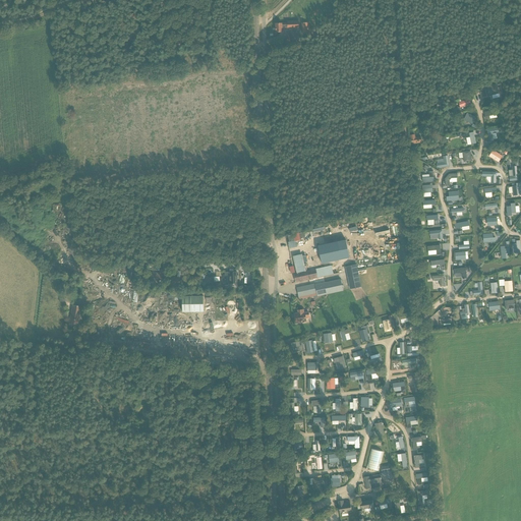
[(287,23),(282,23),(276,23),(276,33),(282,32),(282,29),(299,29),(298,21),(287,21),(287,23)]
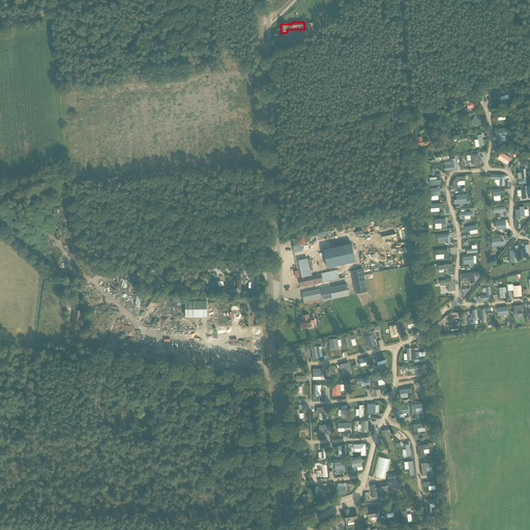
[(494,89),(496,98),(507,95),(505,86),(494,89)]
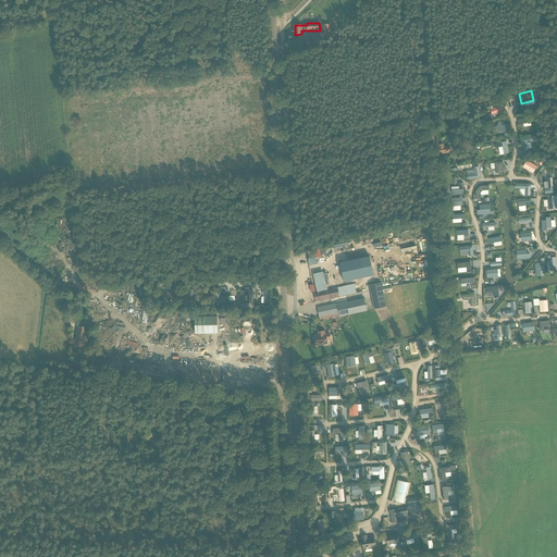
[(492,115),(489,116),(490,120),(496,118),(495,114),(503,111),(504,111),(502,106),(490,110),(492,115)]
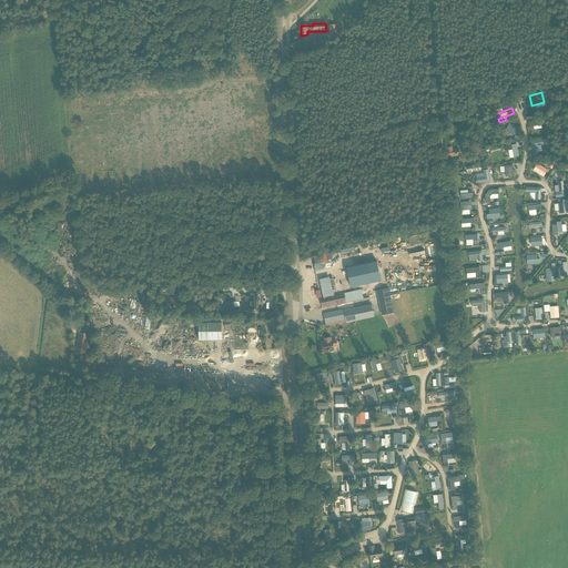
[(528,122),(529,130),(534,130),(534,127),(541,125),(540,121),(528,122)]
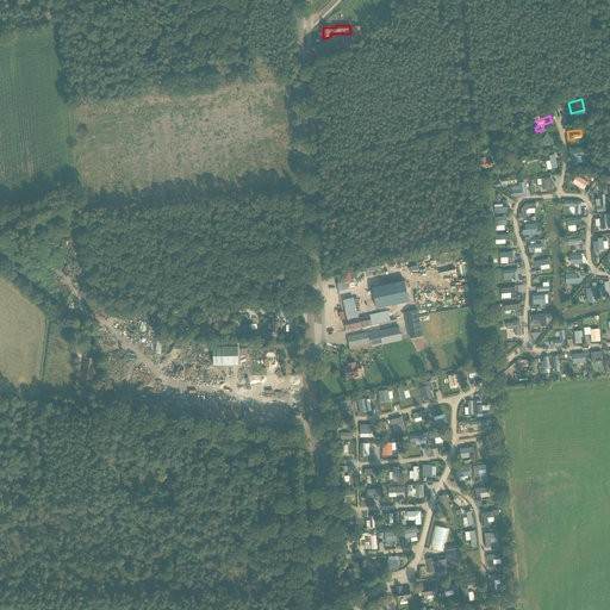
[(543,141),(553,145),(556,137),(547,132),(543,141)]
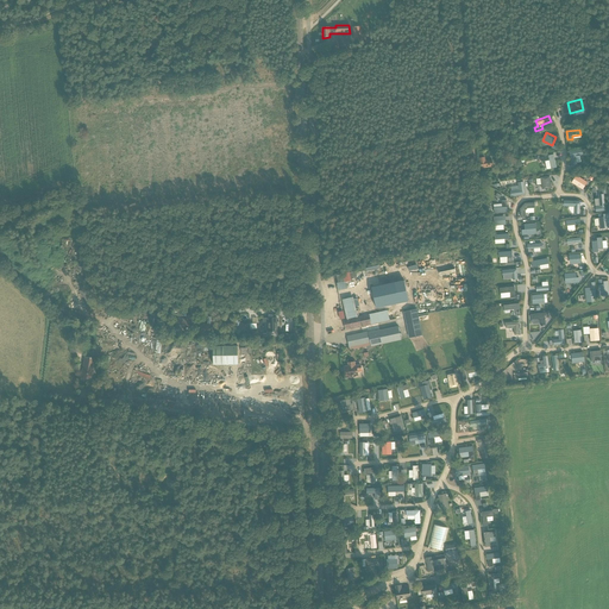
[(577,165),(575,156),(583,155),(582,150),(570,152),(571,163),(571,165),(572,167),(575,165),(577,165)]
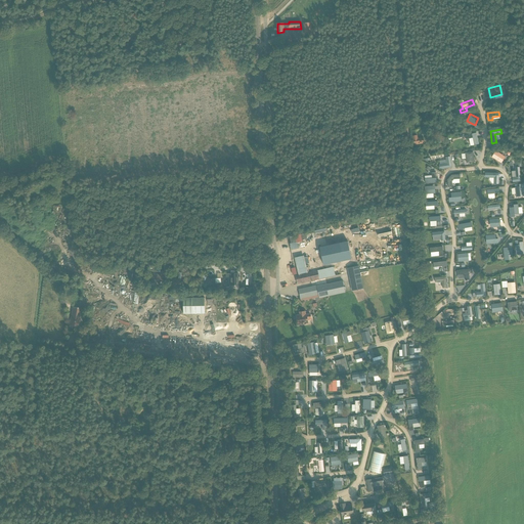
[(476,133),(465,135),(466,139),(470,139),(471,145),(474,145),(479,144),(476,133)]
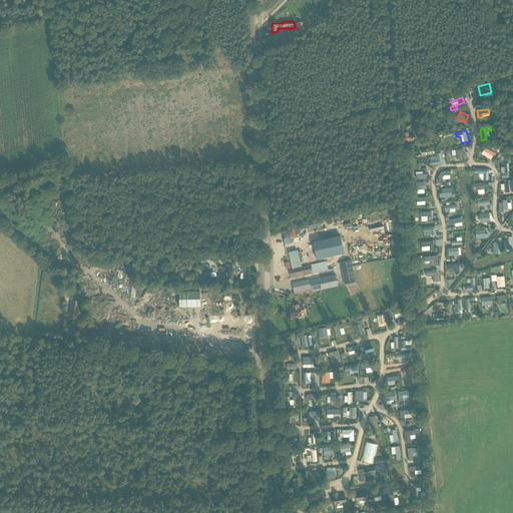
[(415,140),(414,136),(415,136),(415,135),(414,135),(414,134),(409,135),(408,132),(404,133),(405,141),(415,140)]
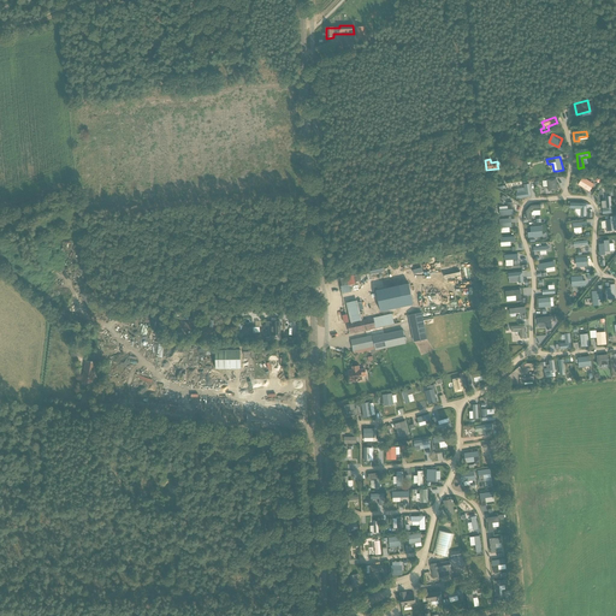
[(594,184),(582,177),(578,185),(590,191),(594,184)]
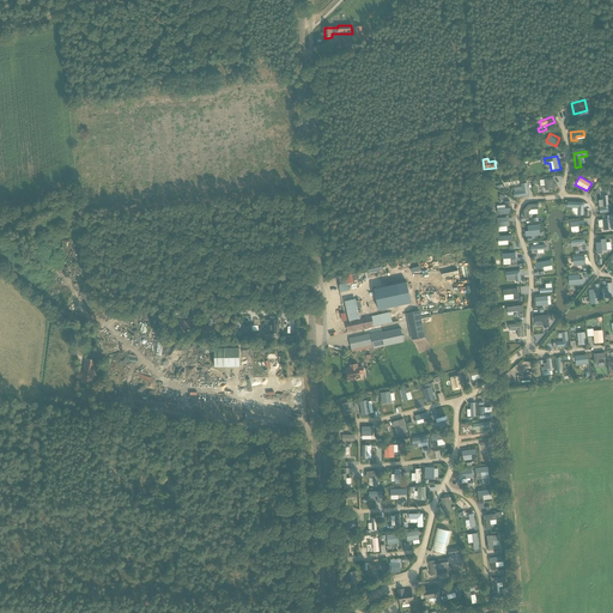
[(544,180),(540,181),(541,187),(545,186),(545,190),(556,189),(553,177),(544,178),(544,180)]
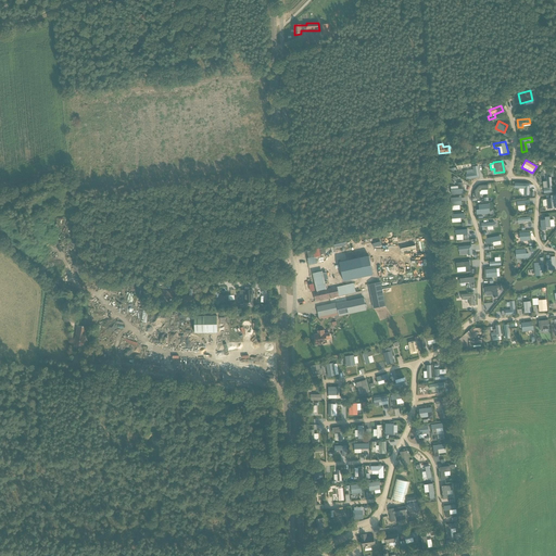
[(474,167),(475,174),(466,175),(466,177),(466,178),(466,179),(467,179),(468,179),(469,179),(479,177),(478,166),(474,167)]
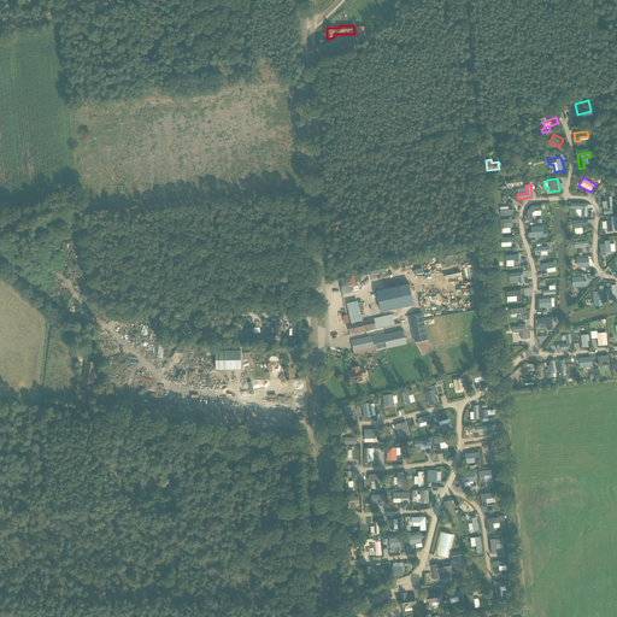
[(611,197),(606,198),(607,210),(604,210),(604,215),(613,213),(611,197)]
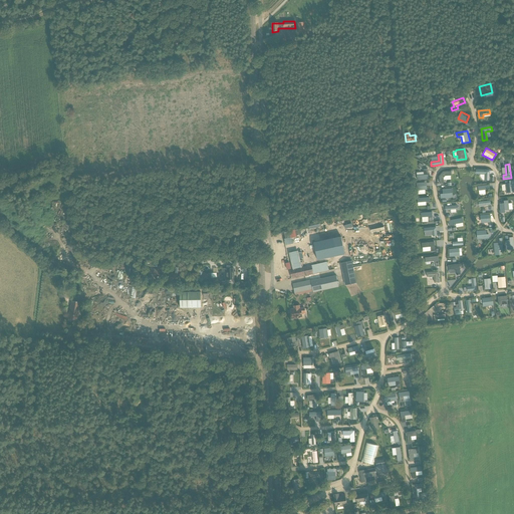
[(424,172),(417,173),(418,180),(428,179),(428,169),(424,170),(424,172)]
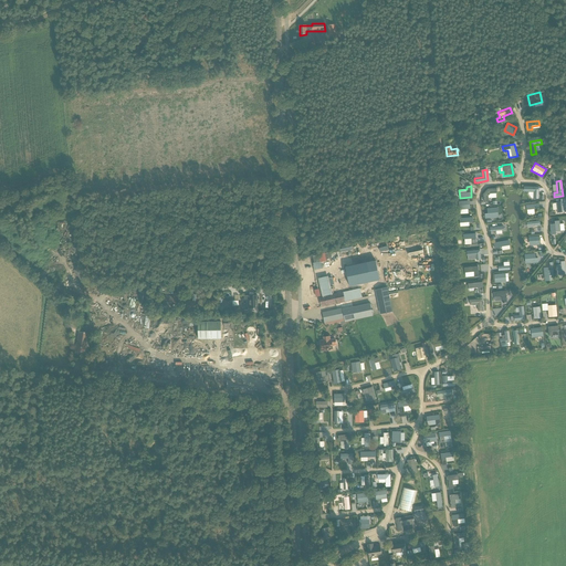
[(524,190),(524,191),(524,192),(526,192),(526,191),(528,191),(528,194),(532,198),(534,198),(534,199),(538,199),(538,189),(536,189),(536,187),(524,187),(524,189),(524,190)]
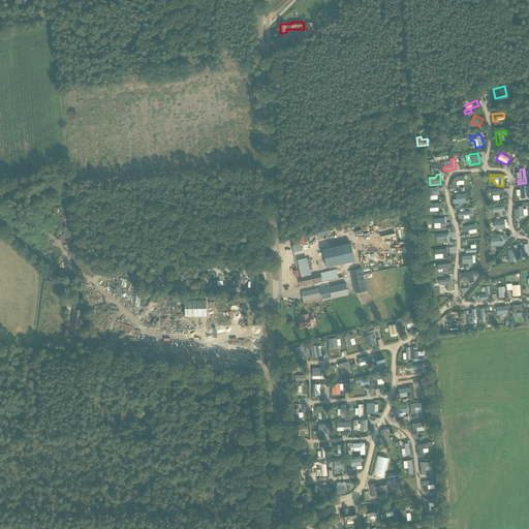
[(457,183),(458,181),(465,181),(465,177),(456,177),(452,182),(453,189),(457,189),(457,183)]
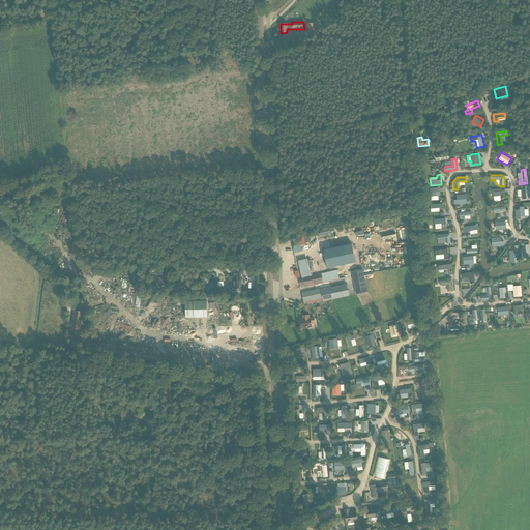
[(525,188),(520,189),(521,200),(529,198),(529,194),(529,186),(525,186),(525,188)]
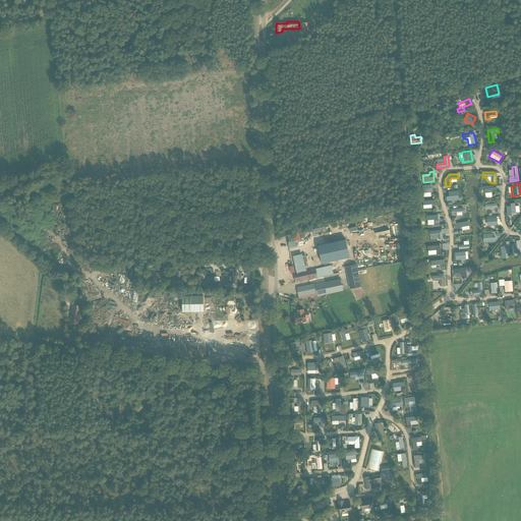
[(432,192),(432,184),(422,185),(422,193),(432,192)]
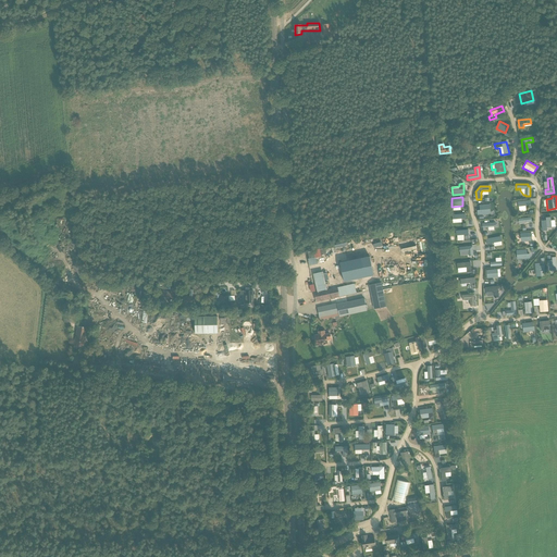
[(525,206),(530,206),(530,200),(518,201),(518,207),(519,207),(519,211),(525,210),(525,206)]
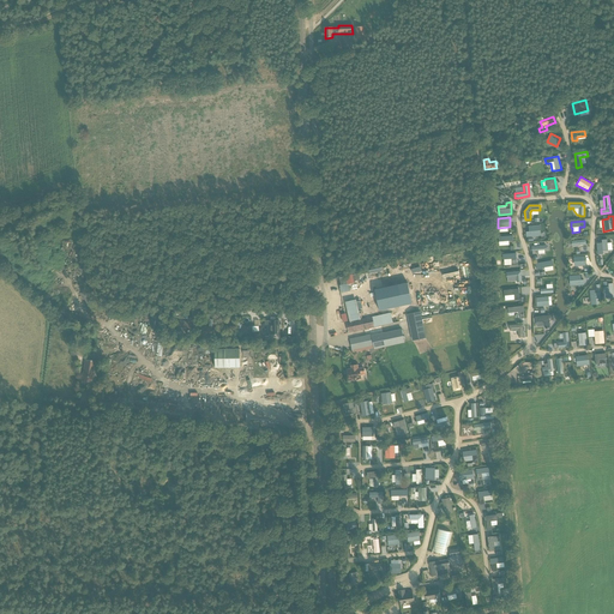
[(537,236),(536,232),(540,230),(540,228),(540,226),(537,226),(536,227),(529,227),(529,232),(527,232),(527,236),(537,236)]
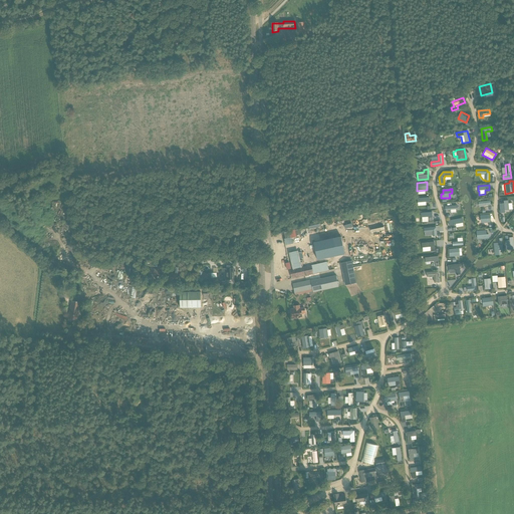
[(504,204),(500,204),(501,213),(505,213),(504,210),(508,210),(513,209),(512,204),(508,204),(508,203),(508,201),(506,201),(504,202),(504,204)]
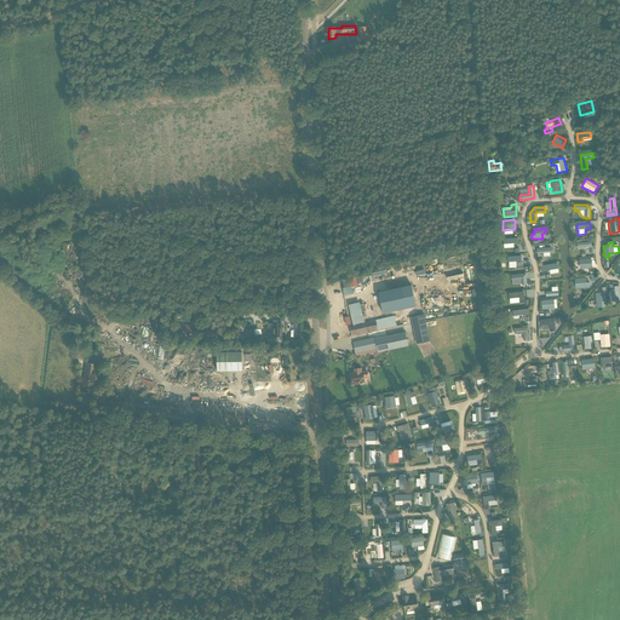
[(521,256),(507,257),(507,262),(509,262),(510,268),(517,268),(517,269),(522,268),(521,256)]
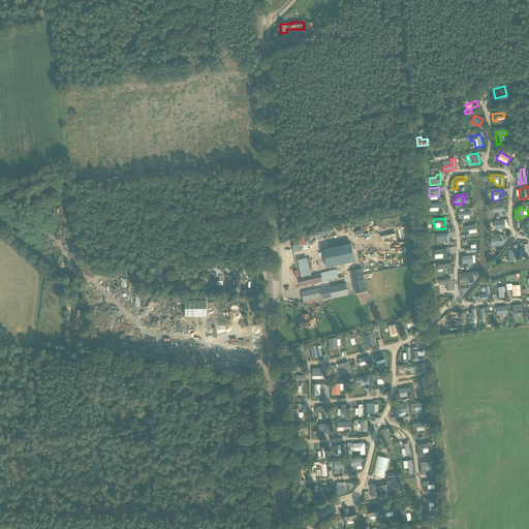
[(448,234),(436,235),(437,239),(445,239),(445,244),(449,243),(448,234)]
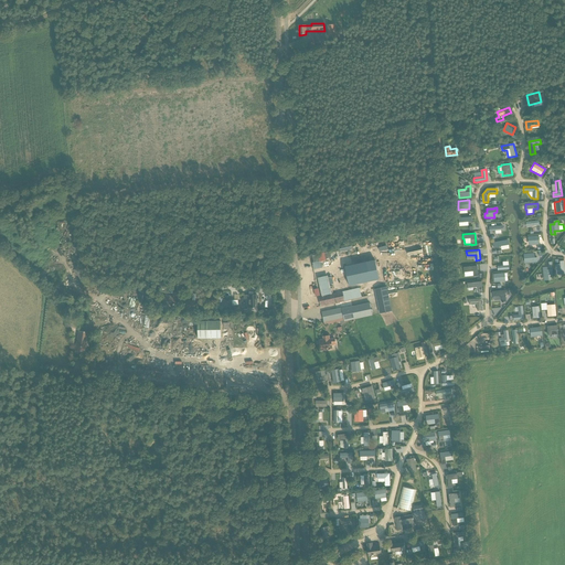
[(534,253),(523,254),(524,264),(537,263),(536,257),(534,258),(534,253)]
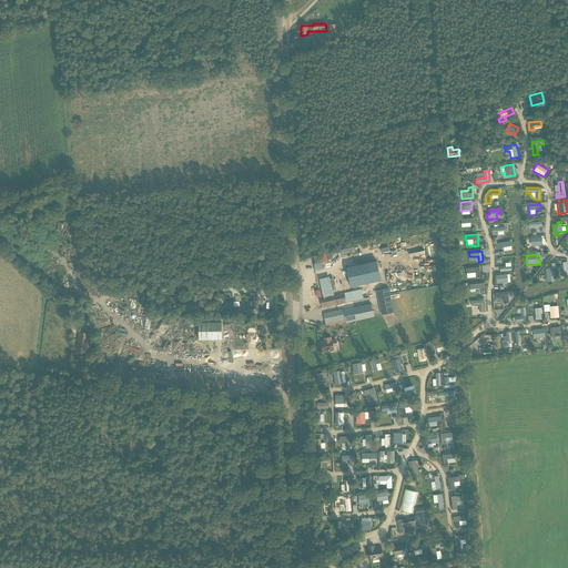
[(376,262),(346,269),(351,287),(357,286),(357,290),(363,288),(362,285),(381,281),(376,262)]
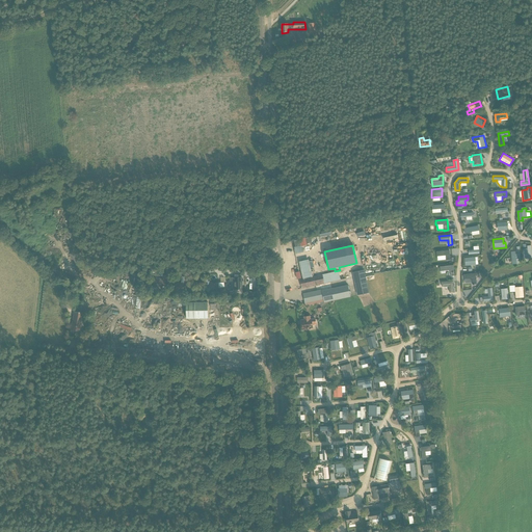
[(527,248),(523,249),(524,259),(529,259),(528,256),(531,255),(531,251),(531,245),(527,246),(527,248)]
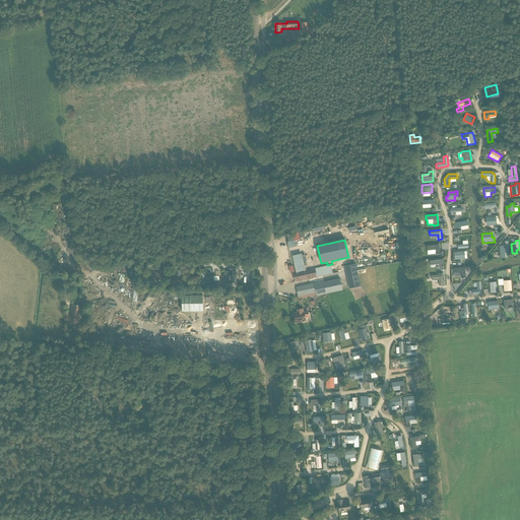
[(439,245),(427,246),(428,251),(428,255),(436,254),(440,254),(439,245)]
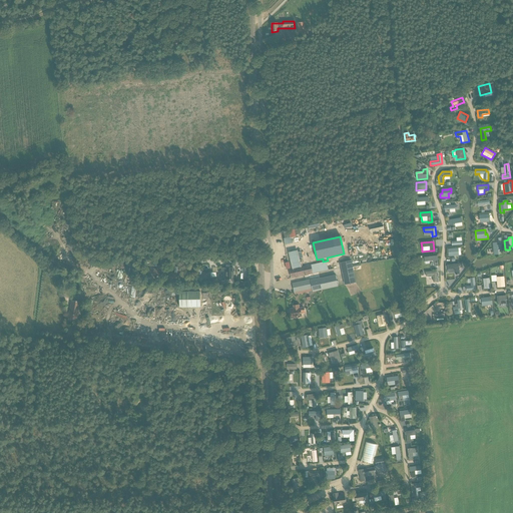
[(497,242),(493,242),(494,251),(500,250),(500,254),(503,253),(502,244),(497,244),(497,242)]
